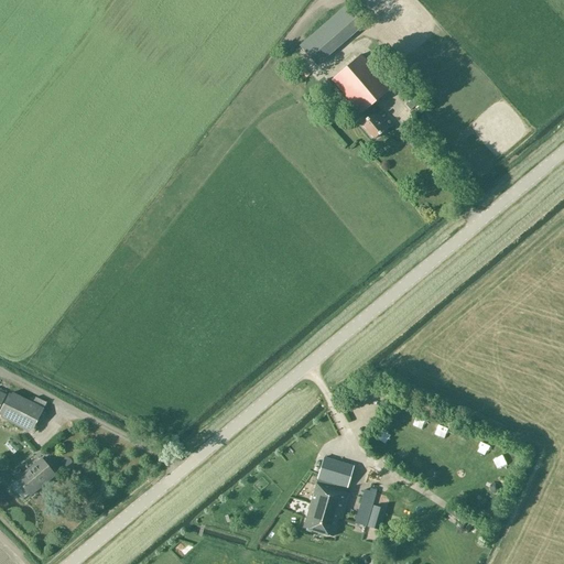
[(345,6),(300,45),(317,65),(362,25),(345,6)]
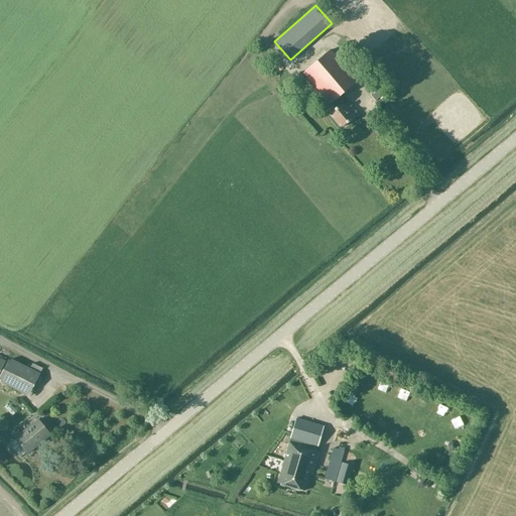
[(330,50),(303,74),(330,104),(331,104),(335,109),(330,114),(342,127),(352,119),(341,106),(345,102),(340,96),(357,82),(330,50)]
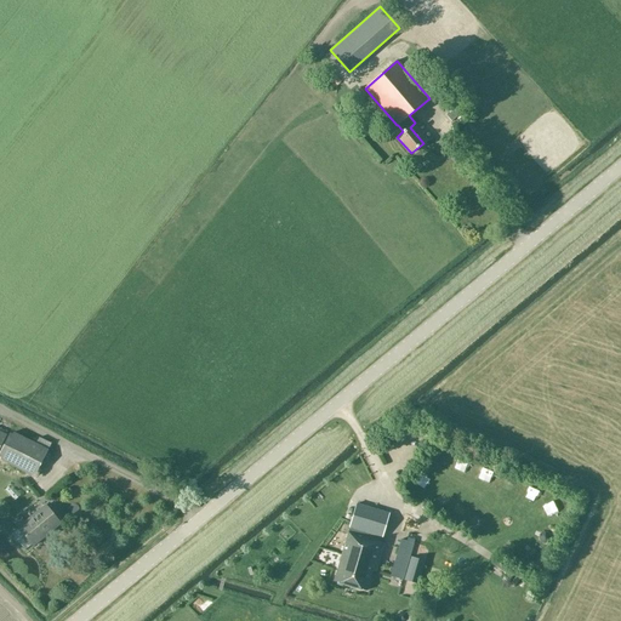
[(365,97),(358,87),(346,100),(353,108),(365,97)]
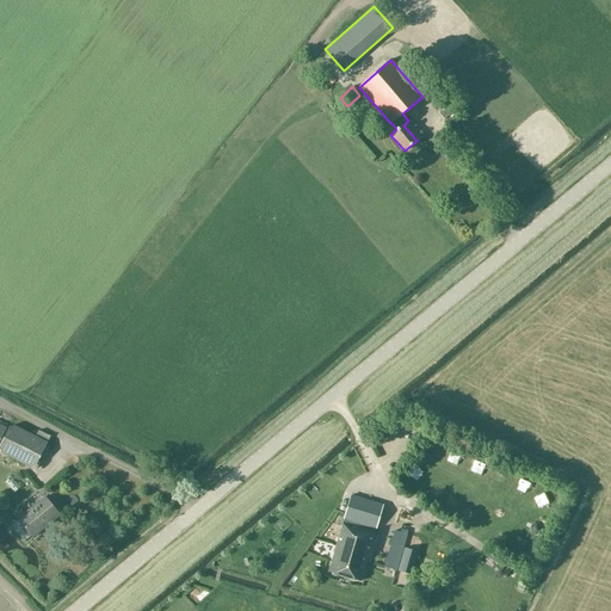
[(455,111),(449,105),(440,112),(445,119),(455,111)]
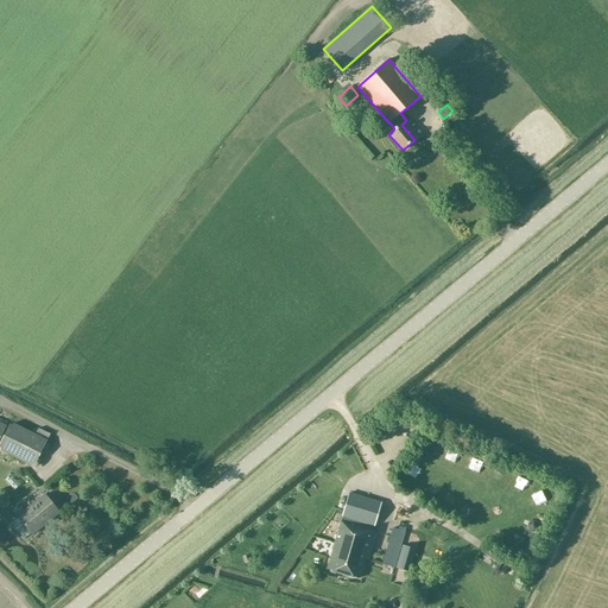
[(35,435),(13,424),(12,426),(10,424),(8,426),(0,423),(0,448),(0,449),(0,450),(33,467),(46,441),(49,435),(37,429),(35,435)]
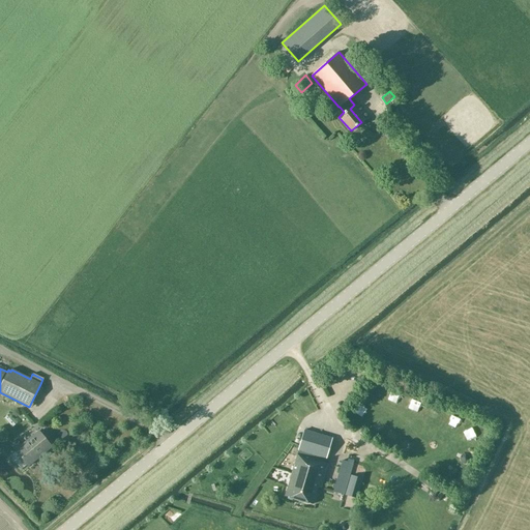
[(358,407),(369,413),(373,404),(363,399),(358,407)]
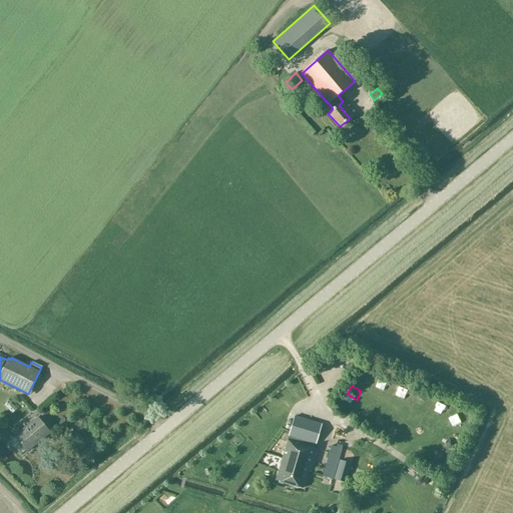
[(438,408),(448,411),(450,402),(440,399),(438,408)]
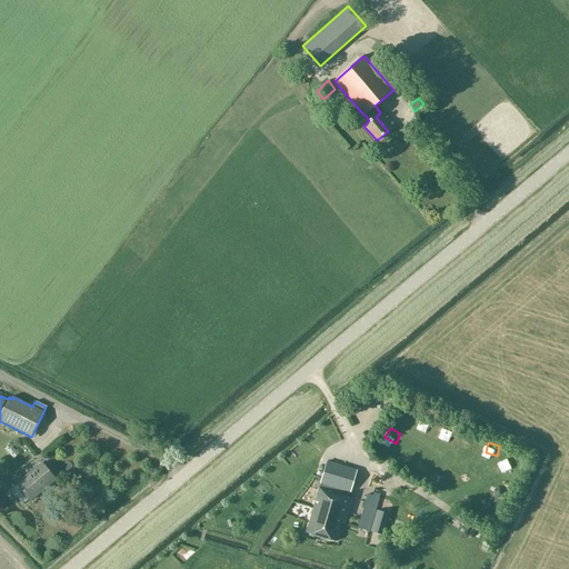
[(306,532),(335,541),(356,470),(327,461),(306,532)]
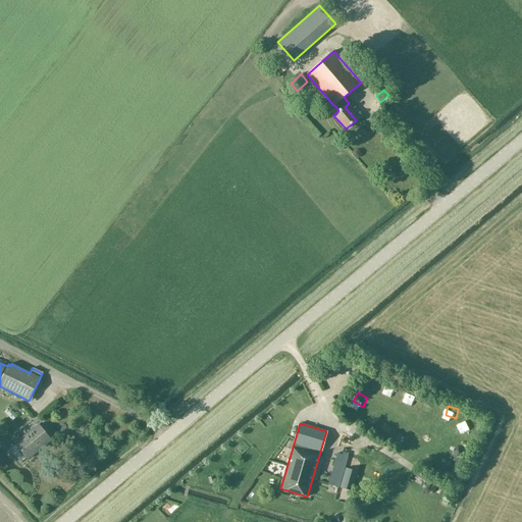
[(28,459),(51,439),(38,425),(21,439),(17,434),(12,439),(28,459)]
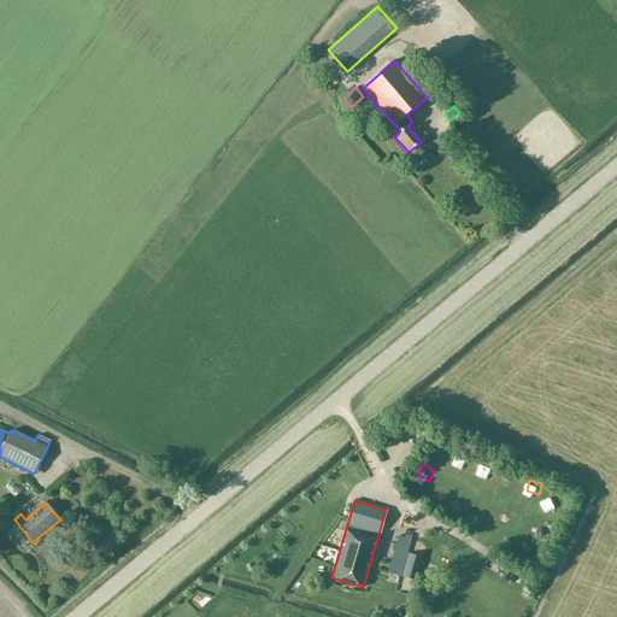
[(399,535),(387,573),(399,576),(411,539),(399,535)]
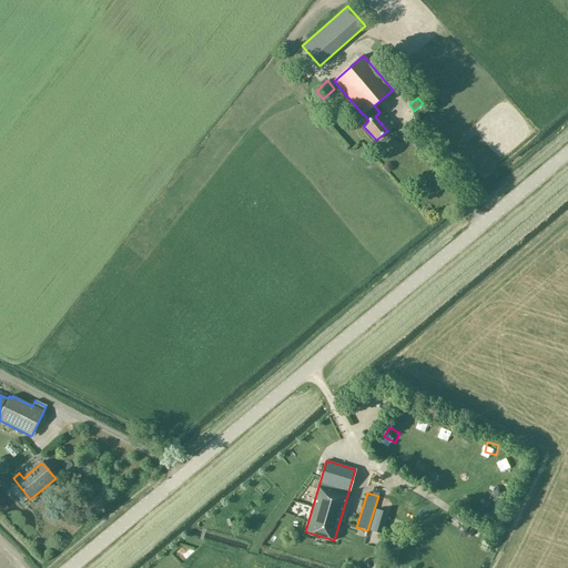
[(376,509),(369,531),(383,535),(388,514),(376,509)]
